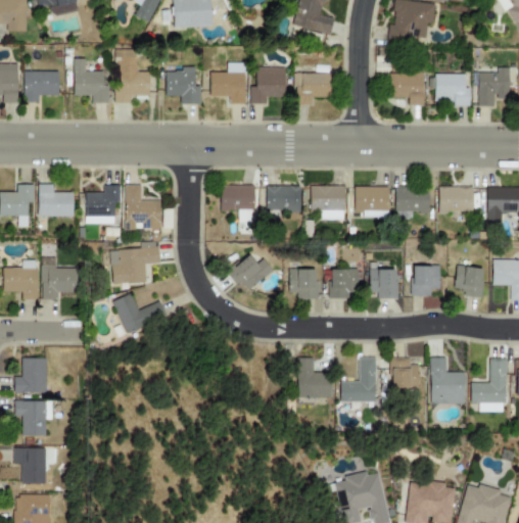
[(27,0),(0,0),(0,25),(8,25),(8,32),(27,33),(27,0)]
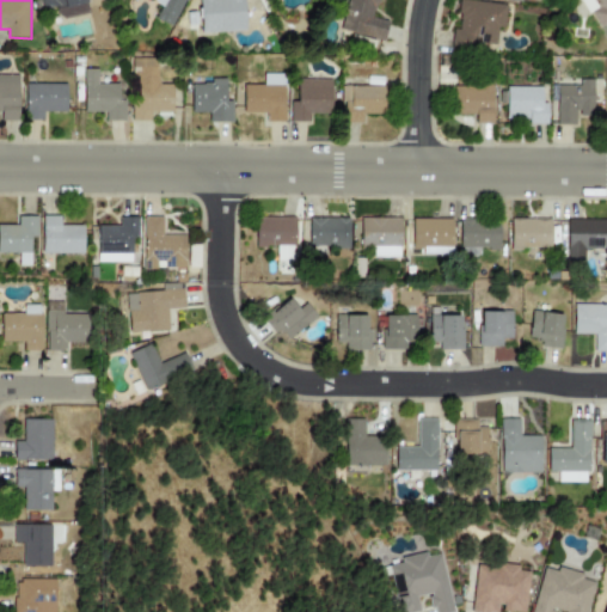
[(43,0),(46,10),(57,7),(60,19),(91,13),(87,0),(43,0)]
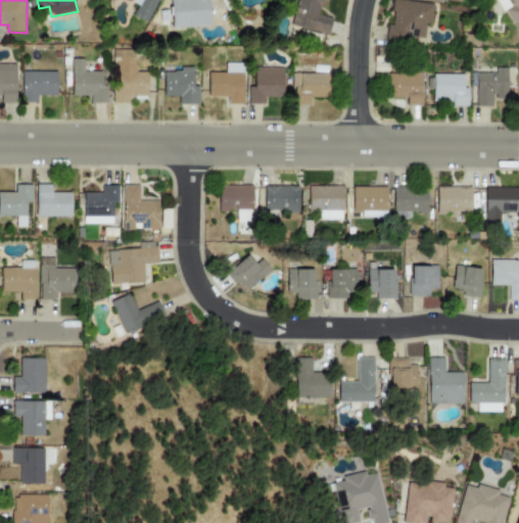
[(134,0),(135,2),(141,5),(136,16),(150,22),(160,0),(134,0)]
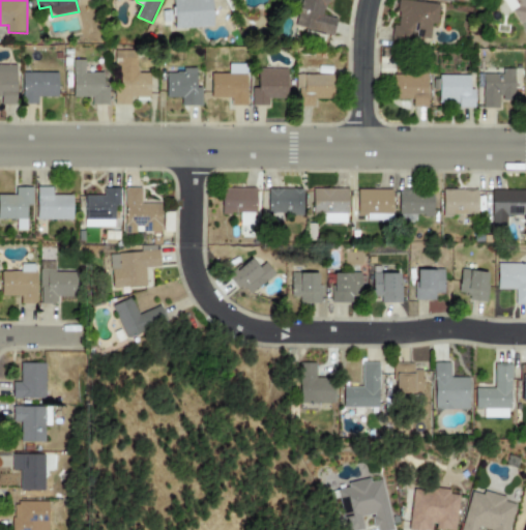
[(175,0),(176,29),(215,27),(213,0),(175,0)]
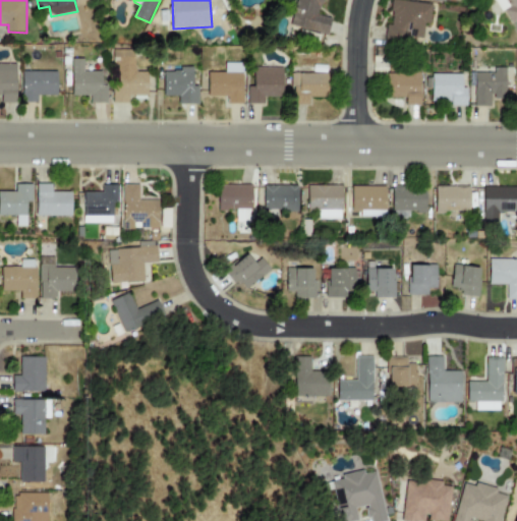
[(333,18),(321,15),(324,0),(297,0),(292,25),(329,35),(333,18)]
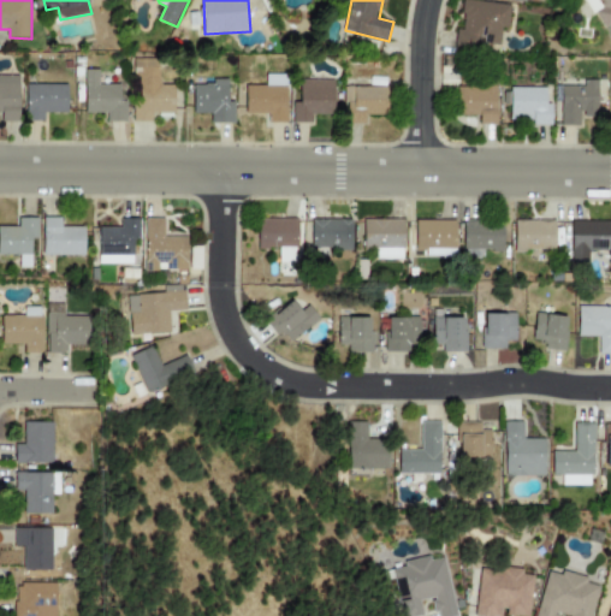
[(514,5),(475,0),(466,0),(463,29),(460,29),(457,43),(502,49),(504,29),(510,29),(514,5)]
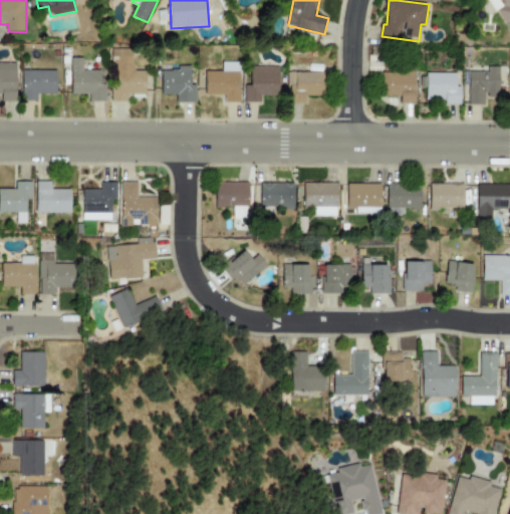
[(509,0),(492,0),(504,23),(509,20),(509,0)]
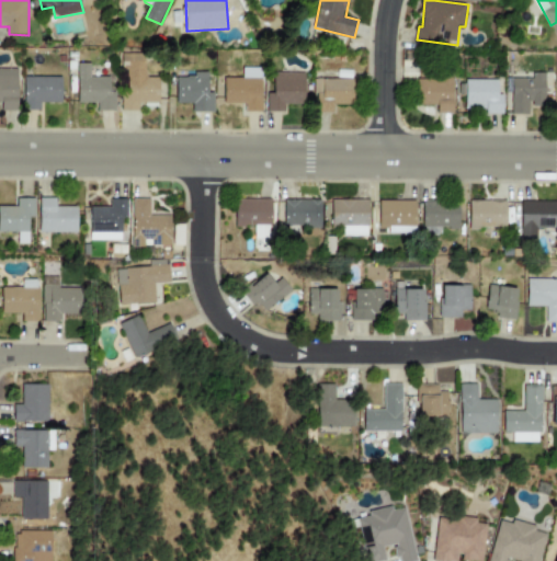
[(160,103),(160,78),(147,78),(147,54),(124,54),(124,68),(129,68),(129,89),(124,89),(124,111),(141,111),(141,103),(160,103)]
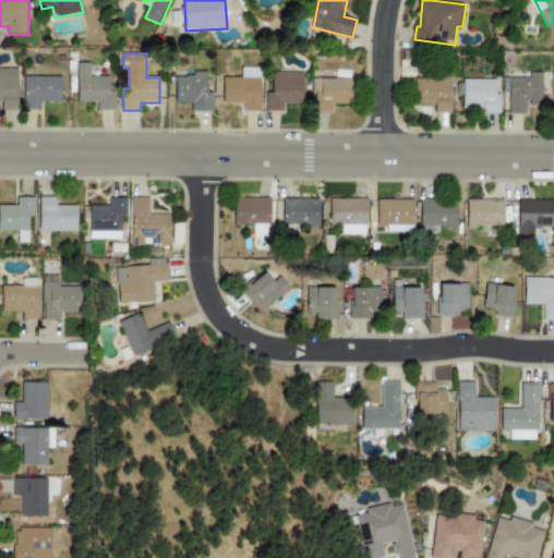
[(116,110),(117,76),(92,76),(92,63),(80,63),(79,102),(99,102),(99,110),(116,110)]
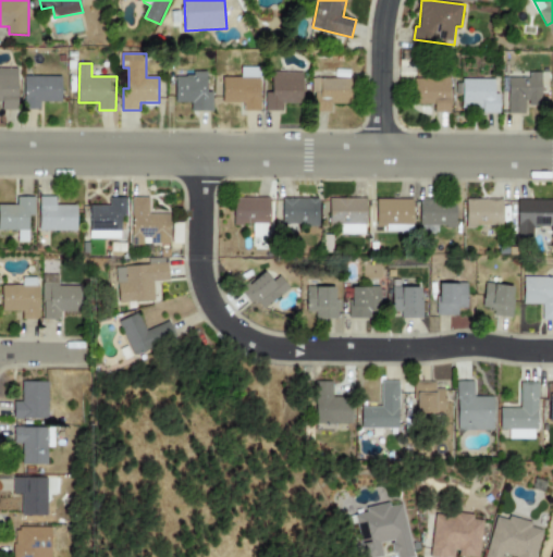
[(20,110),(21,69),(0,69),(0,101),(1,102),(1,110),(20,110)]
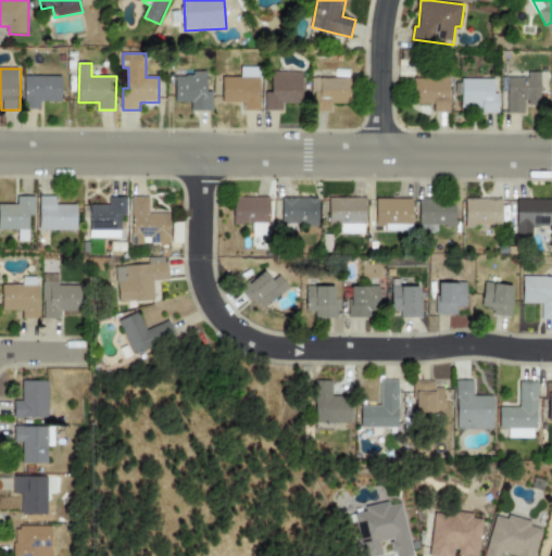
[(176,102),(192,102),(192,111),(212,111),(213,91),(209,91),(209,72),(193,72),(193,77),(177,76),(176,102)]
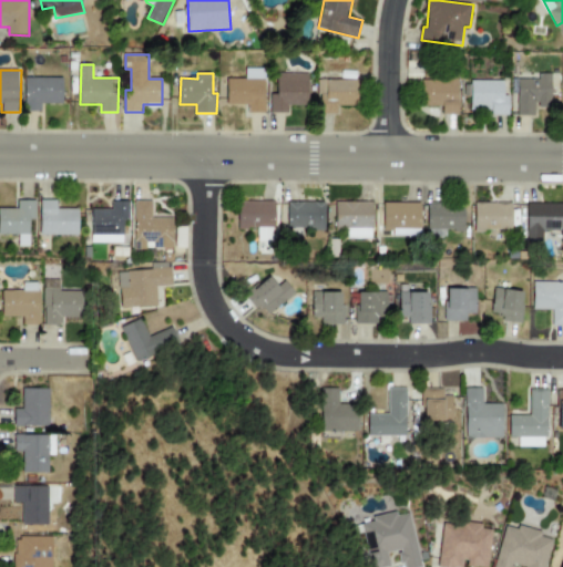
[(272,113),(290,113),(290,105),(310,105),(310,74),(278,74),(278,94),(273,94),(272,113)]
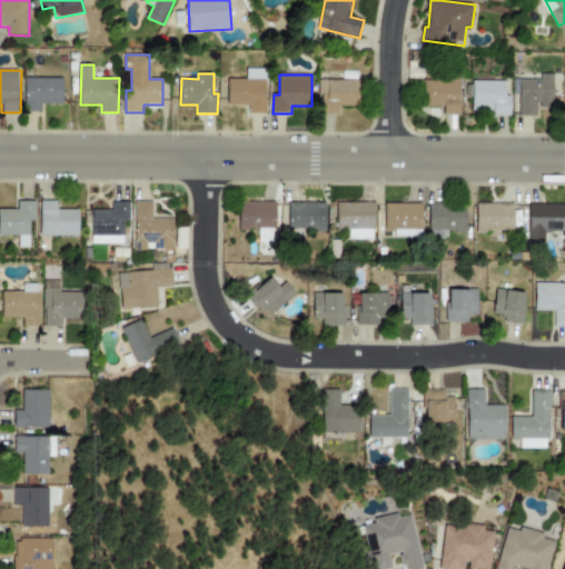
[(522,116),(539,116),(539,109),(555,109),(555,75),(543,75),(543,79),(521,79),(522,116)]
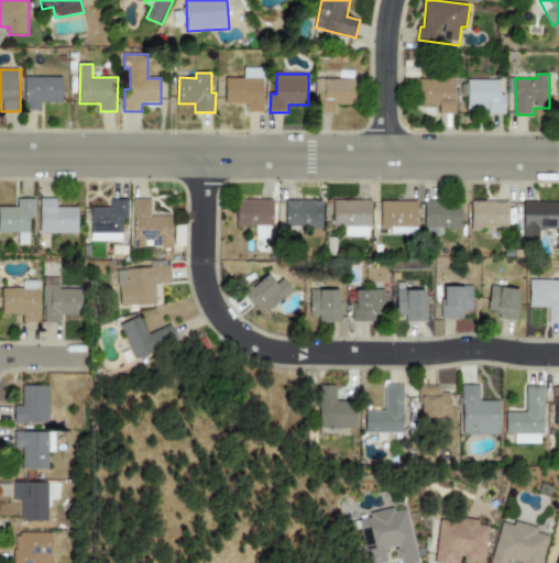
[(44,110),(44,103),(64,102),(64,77),(26,78),(26,111),(44,110)]
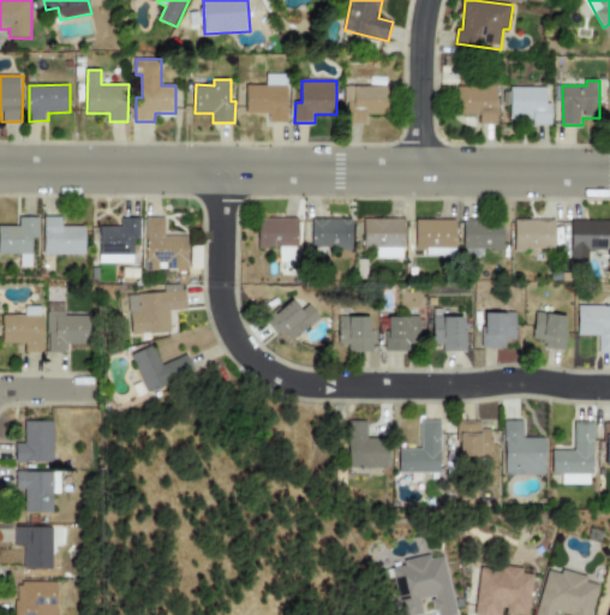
[(247,113),(270,114),(270,123),(288,123),(289,87),(247,85),(247,113)]
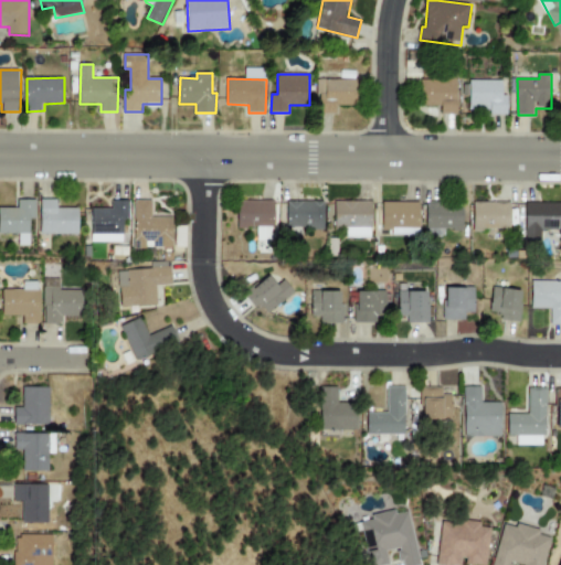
[(442,115),(459,115),(458,78),(421,80),(422,106),(442,106),(442,115)]
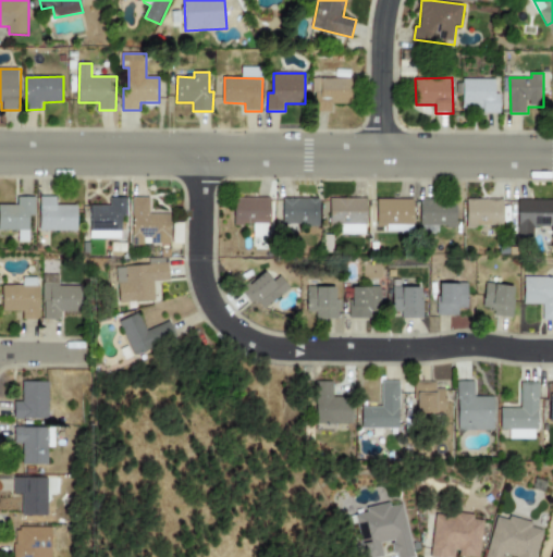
[(332,103),(353,104),(354,78),(316,78),(316,112),(332,112),(332,103)]
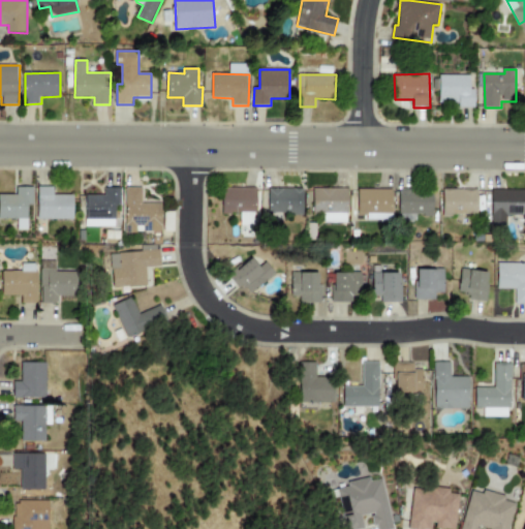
[(475,107),(475,89),(470,89),(471,75),(441,75),(440,99),(460,99),(460,107),(475,107)]
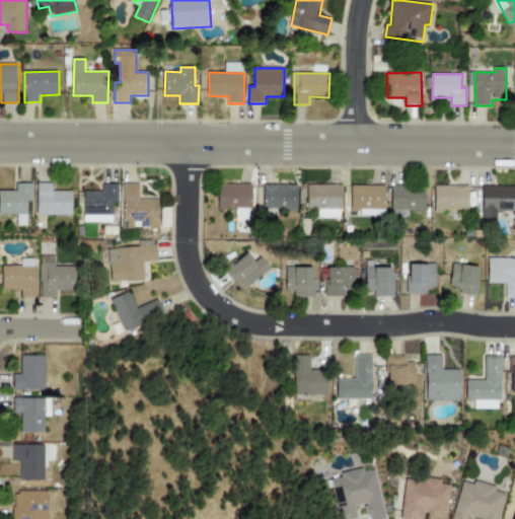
[(28,201),(33,201),(34,183),(18,183),(18,192),(0,191),(0,215),(18,215),(18,225),(28,225),(28,201)]
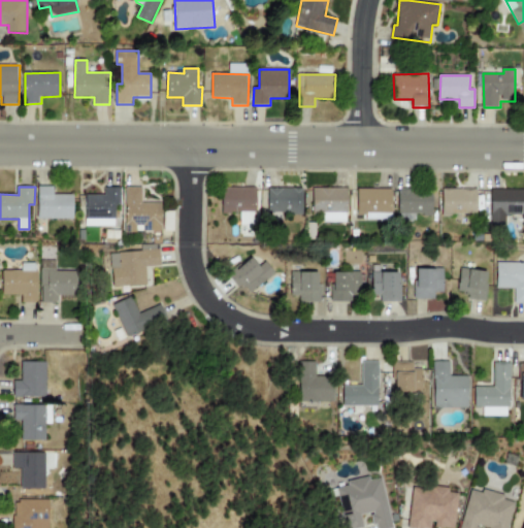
[(39,219),(74,219),(74,195),(55,194),(55,187),(39,187),(39,219)]
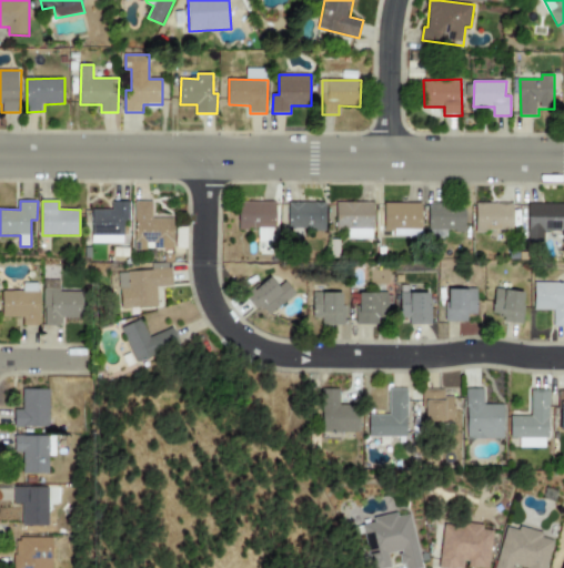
[(174,217),(154,219),(153,201),(136,201),(137,250),(152,250),(152,249),(175,249),(174,217)]
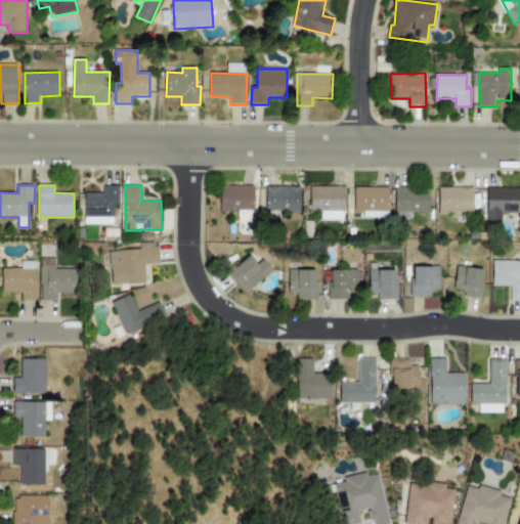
[(221,186),(221,211),(255,211),(254,185),(221,186)]
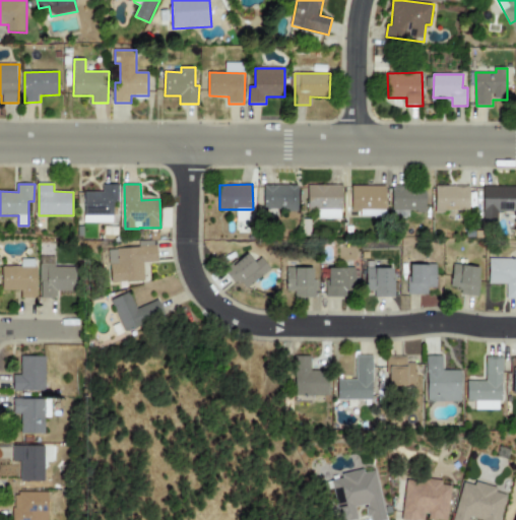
[(86,192),(85,215),(97,215),(97,222),(114,223),(114,202),(120,202),(120,185),(105,185),(104,192),(86,192)]
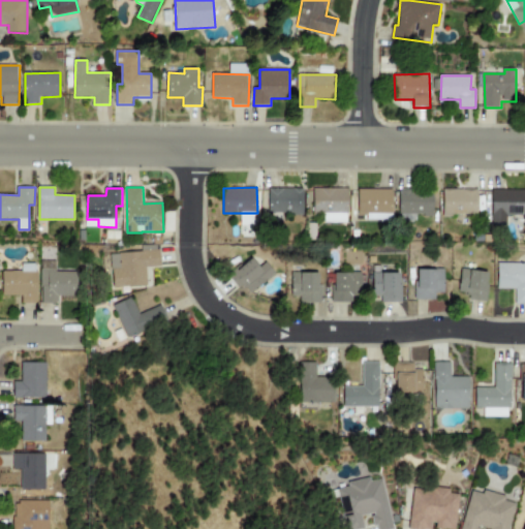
[(305,189),(270,188),(269,212),(304,214),(305,189)]
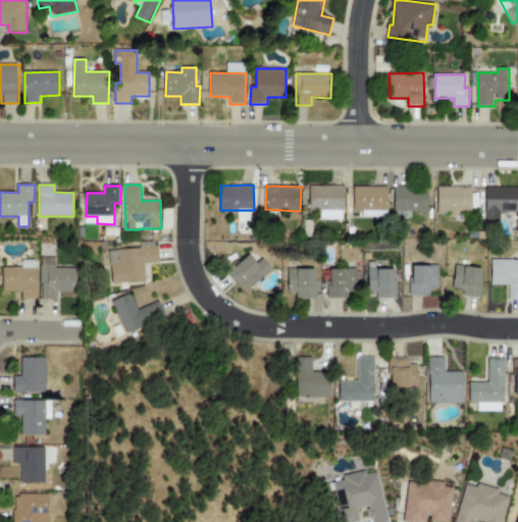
[(310,212),(318,212),(318,219),(345,220),(345,186),(310,186),(310,212)]
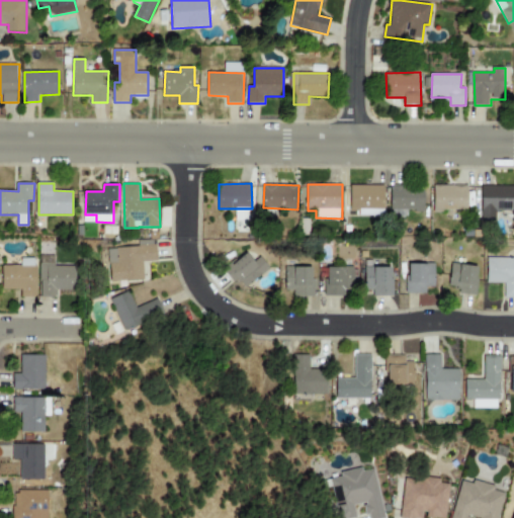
[(386,185),(351,185),(351,213),(384,214),(386,185)]
